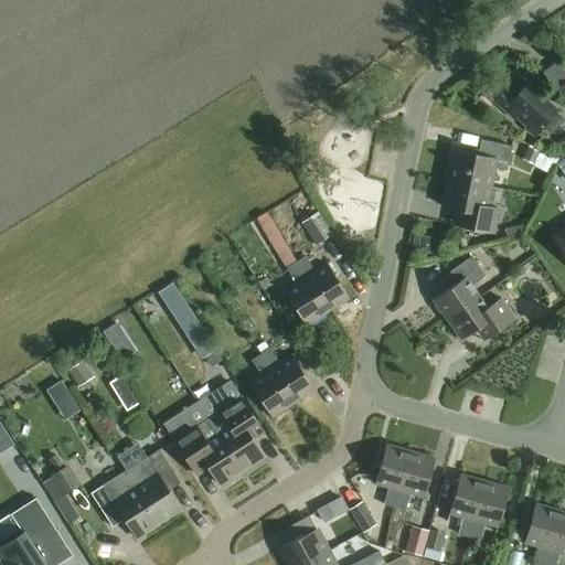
[(564,78),(554,87),(564,102),(564,78)]
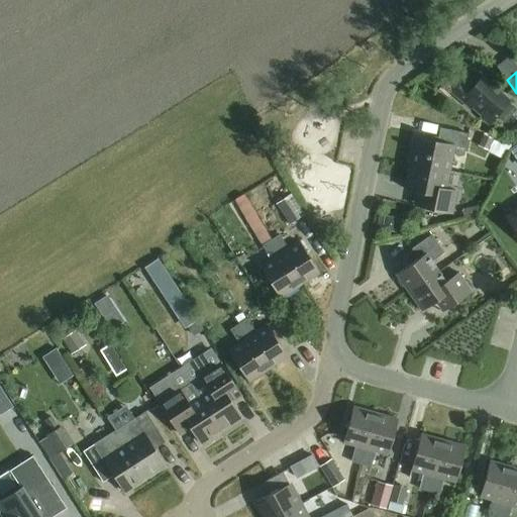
[(509,101),(482,77),(470,90),(460,82),(451,93),(470,109),(474,104),(485,113),(481,118),(488,124),(496,116),(504,123),(516,110),(508,102),(509,101)]
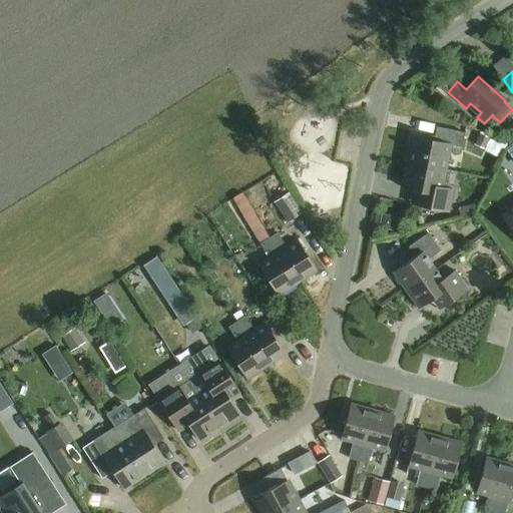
[(406,162),(445,170),(449,152),(460,154),(464,133),(437,127),(434,141),(411,136),(406,162)]
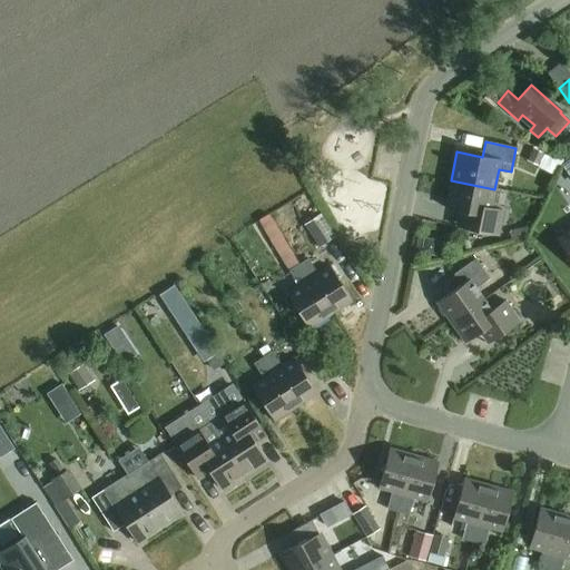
[(532,149),(527,163),(538,166),(542,153),(532,149)]
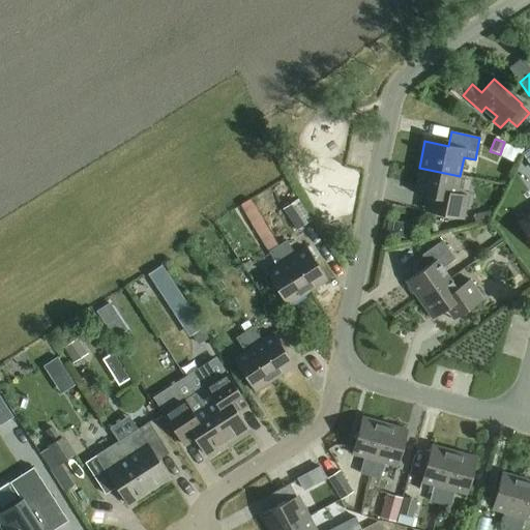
[(460,176),(419,168),(414,194),(438,199),(435,213),(463,218),(467,197),(457,195),(460,176)]
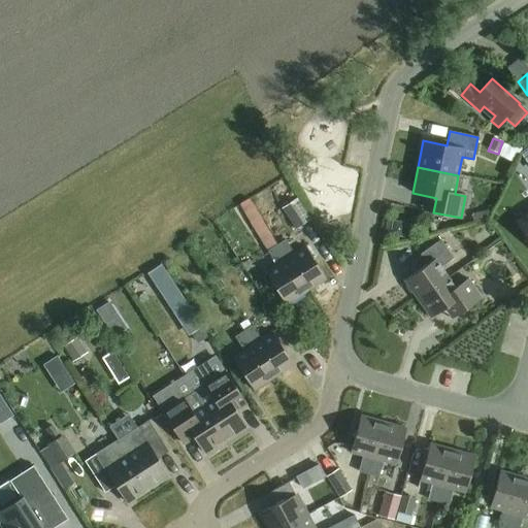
[(236,205),(245,220),(248,219),(252,227),(253,226),(268,251),(276,245),(246,199),(236,205)]
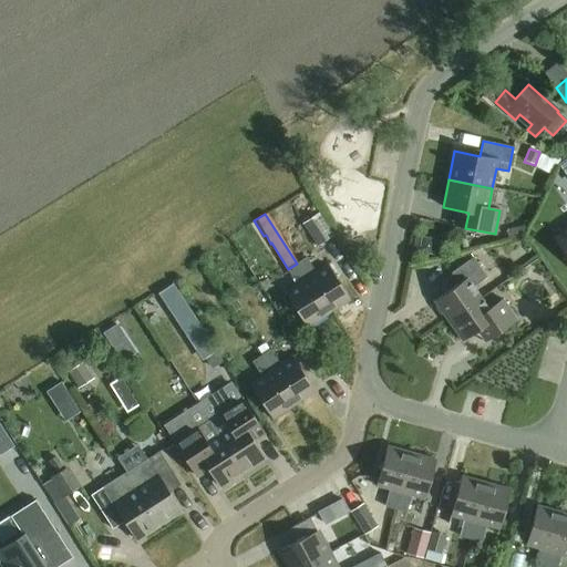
[(318,246),(332,236),(318,214),(302,224),(318,246)]
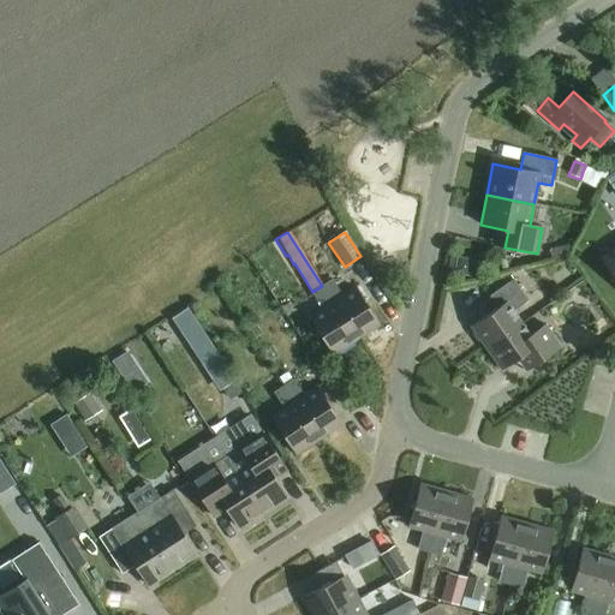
[(614,251),(603,261),(614,278),(614,251)]
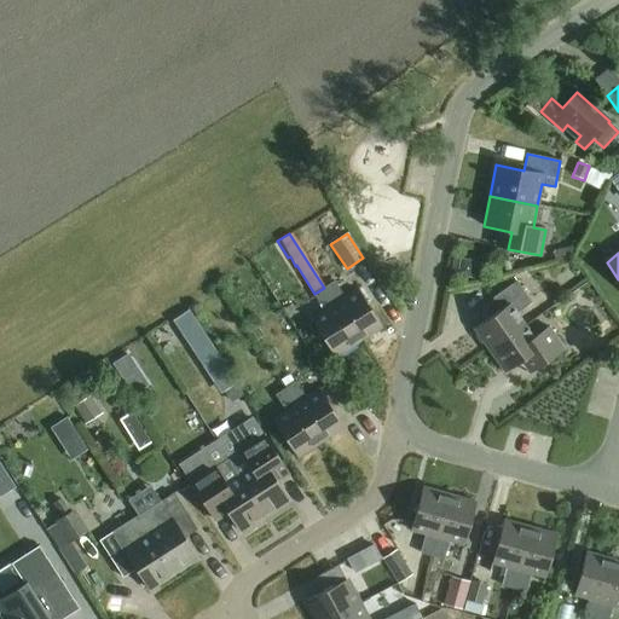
[(324,288),(358,342),(381,328),(357,290),(345,298),(334,282),(324,288)]
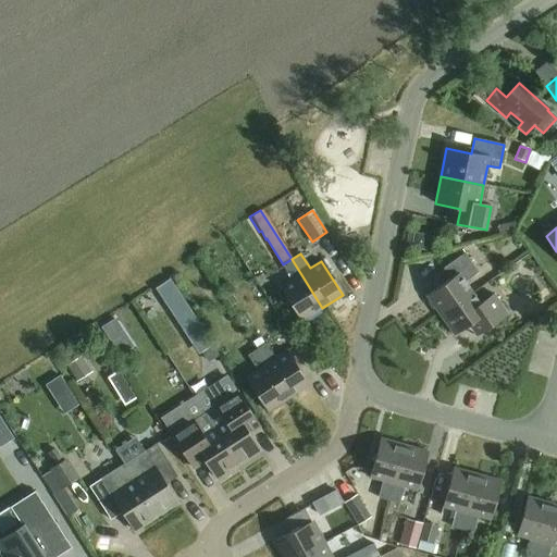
[(426,296),(441,316),(472,294),(465,282),(478,273),(465,254),(443,269),(450,280),(426,296)]
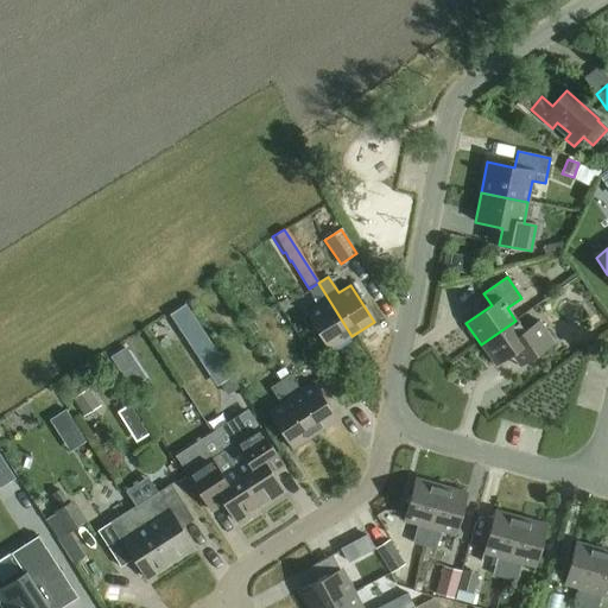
[(352,336),(318,283),(309,289),(308,290),(318,305),(305,314),(329,350),(352,336)]
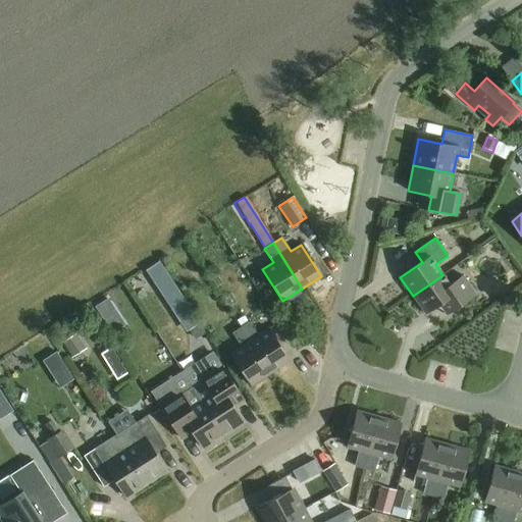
[(425,314),(438,306),(446,316),(475,295),(463,276),(450,285),(442,275),(413,296),(425,314)]
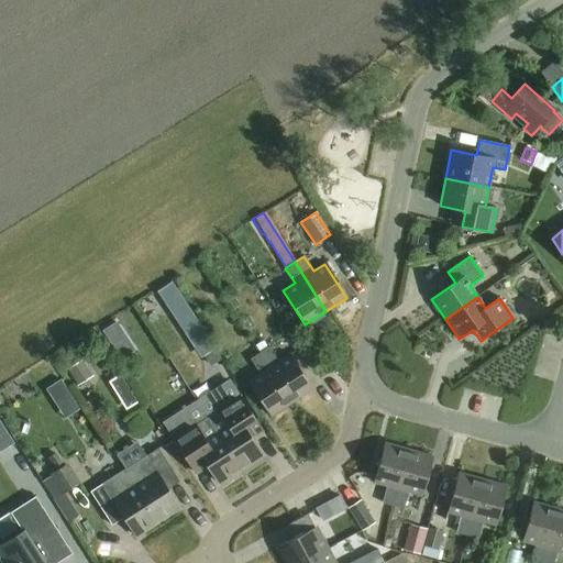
[(192,313),(178,323),(197,353),(201,359),(203,356),(210,366),(221,360),(209,341),(192,313)]
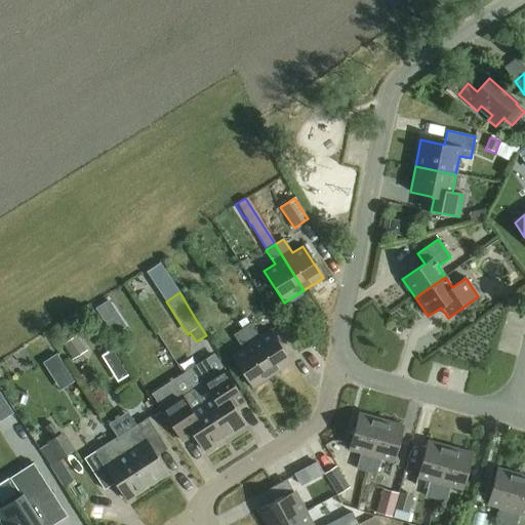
[(108,299),(94,309),(105,326),(119,317),(108,299)]
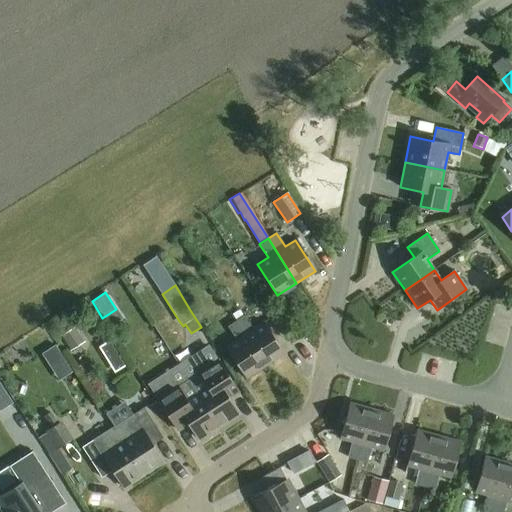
[(236,321),(265,366),(284,354),(264,323),(253,329),(244,316),(236,321)]
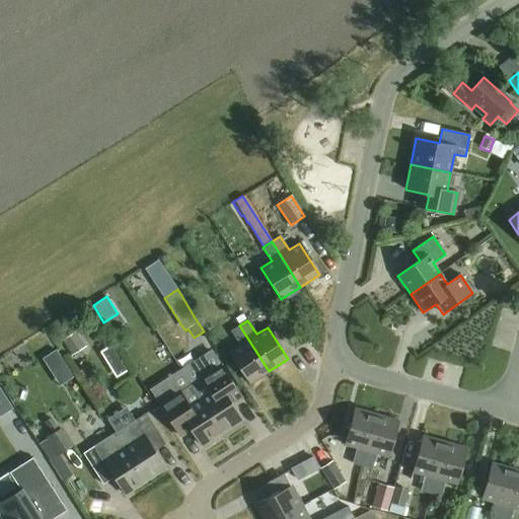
[(269,371),(239,325),(231,331),(239,345),(229,352),(249,383),(269,371)]
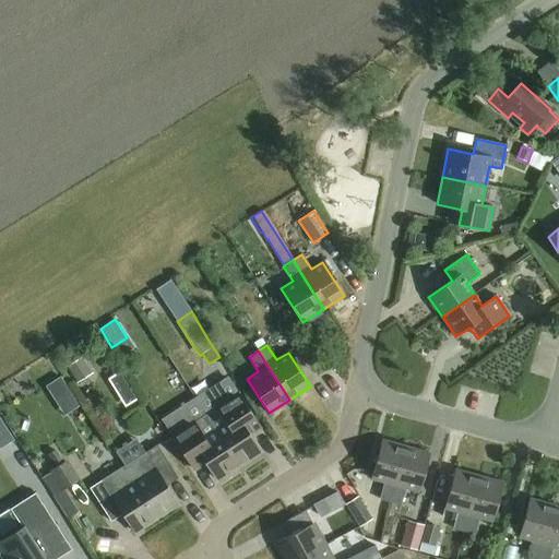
[(80,358),(64,367),(74,382),(90,373),(80,358)]
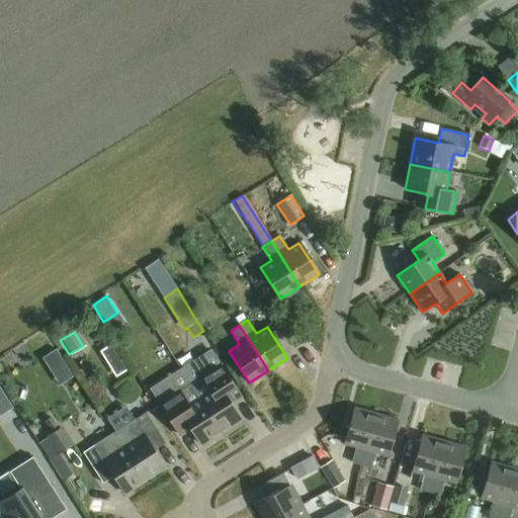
[(110,345),(100,351),(106,363),(117,356),(110,345)]
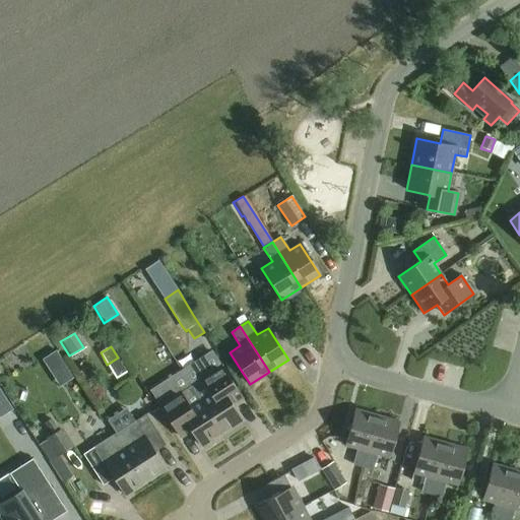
[(211,350),(181,370),(192,388),(199,399),(221,434),(242,420),(232,404),(242,397),(224,370),(220,366),(211,350)]
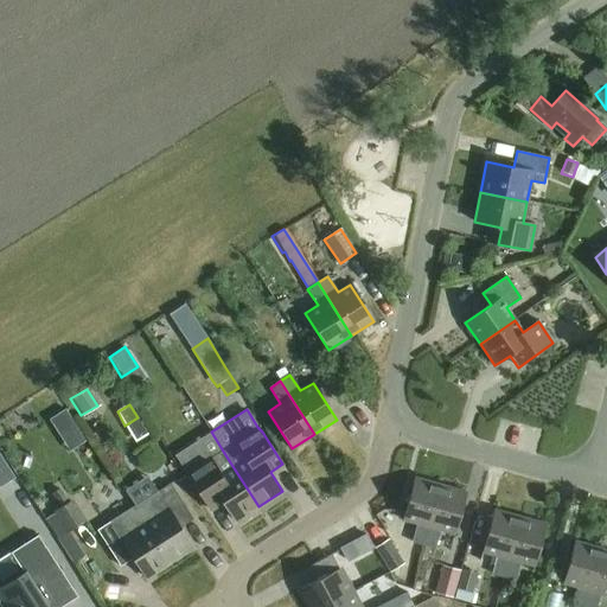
[(224,453),(189,475),(210,510),(222,502),(235,522),(259,506),(232,466),(224,453)]
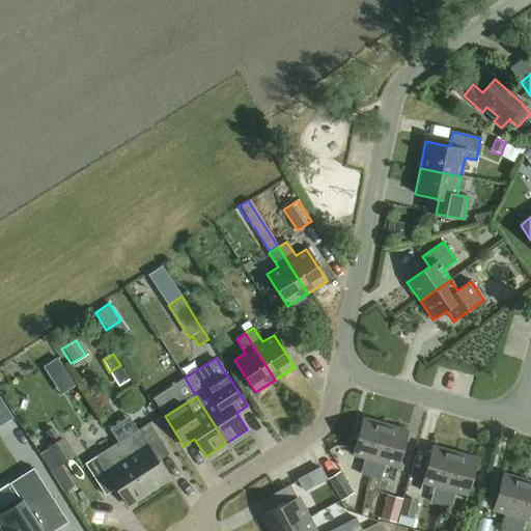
[(0,397),(0,427),(14,419),(0,397)]
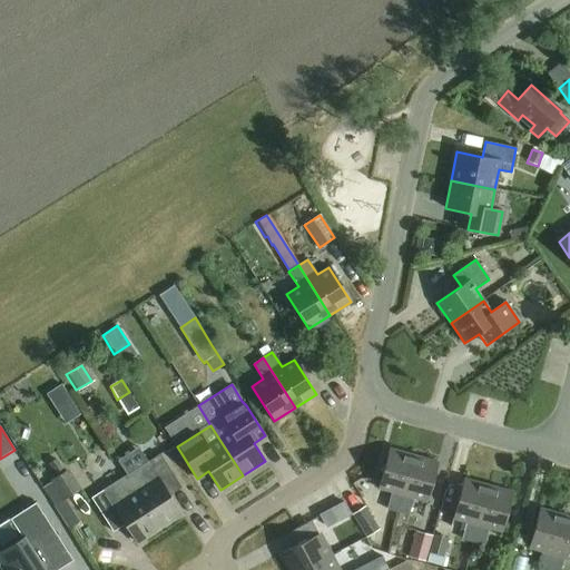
[(386,510),(397,513),(413,455),(390,449),(379,489),(392,492),(386,510)]
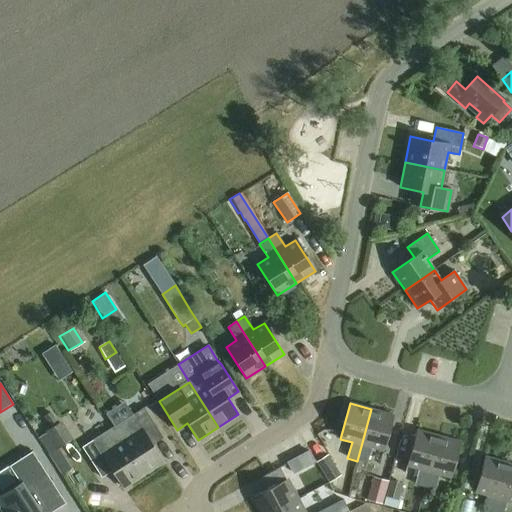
[(112,428),(143,476),(164,462),(153,445),(163,438),(143,408),(112,428)]
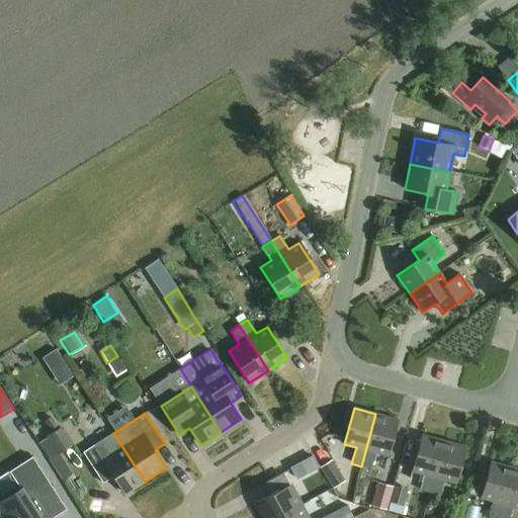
[(398,420),(375,414),(361,466),(371,468),(375,453),(387,456),(398,420)]
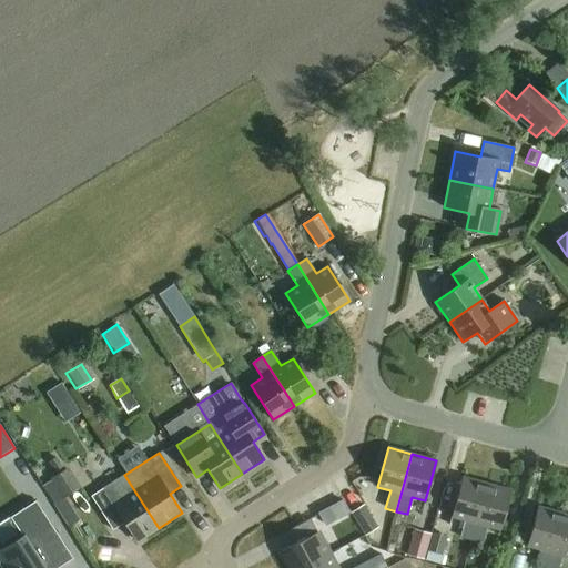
[(67,467),(47,479),(60,500),(80,488),(67,467)]
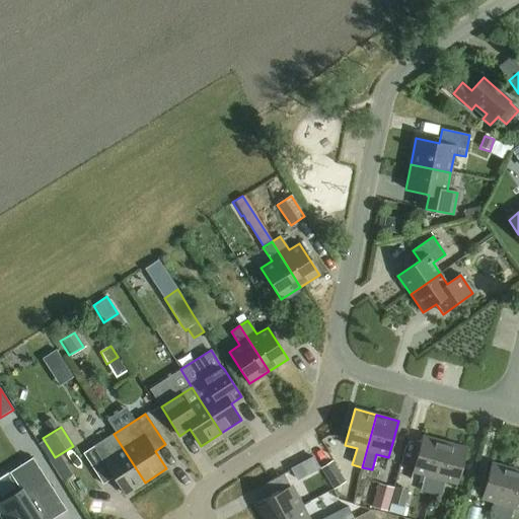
[(145,483),(114,434),(83,454),(103,485),(114,477),(125,495),(145,483)]
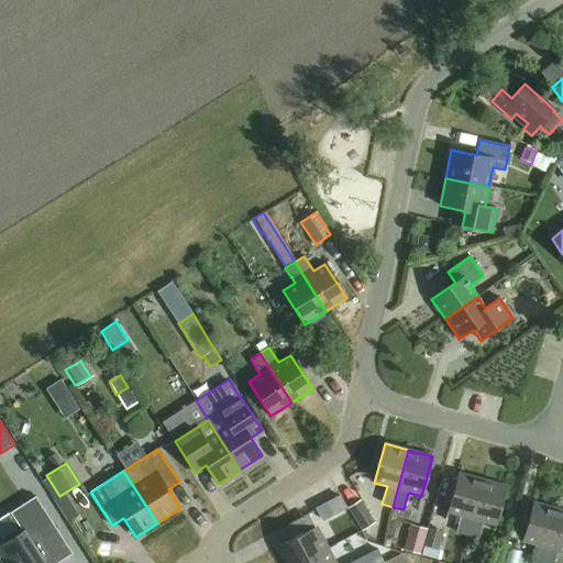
[(456,533),(467,537),(483,479),(459,473),(448,512),(461,517),(456,533)]
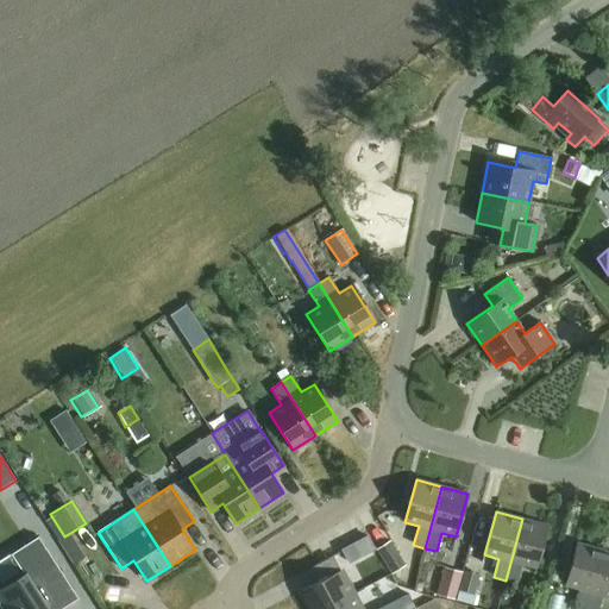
[(522,519),(506,581),(516,583),(521,565),(535,569),(547,526),(522,519)]
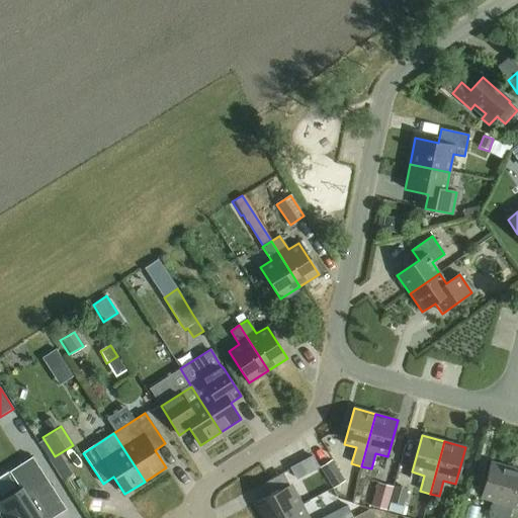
[(20,489),(2,501),(13,517),(45,517),(51,514),(53,517),(67,510),(32,457),(9,472),(20,489)]
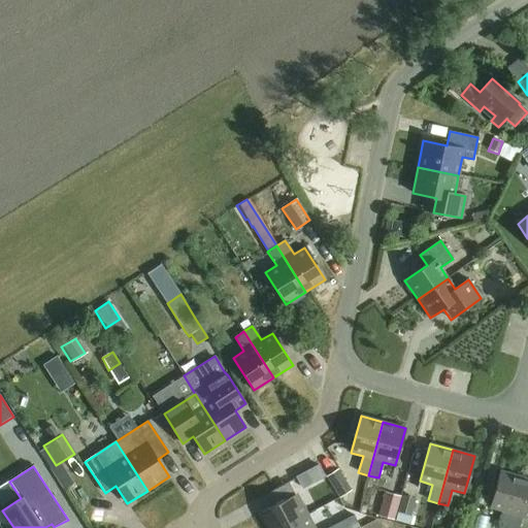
[(326,476),(339,499),(352,491),(338,469),(326,476)]
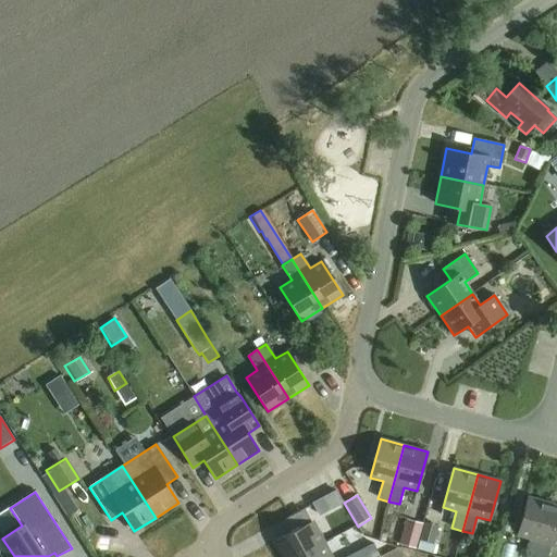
[(311,504),(318,517),(330,510),(322,497),(320,499),(311,503),(311,504)]
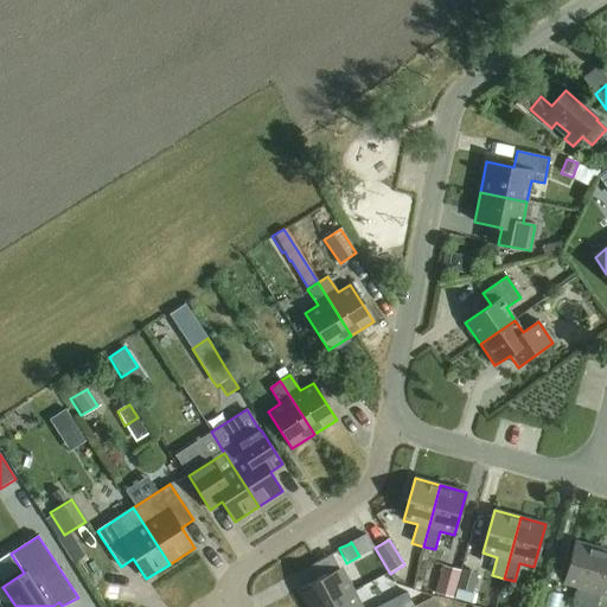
[(572,606),(574,606),(583,606),(600,549),(575,542),(563,585),(577,588),(572,606)]
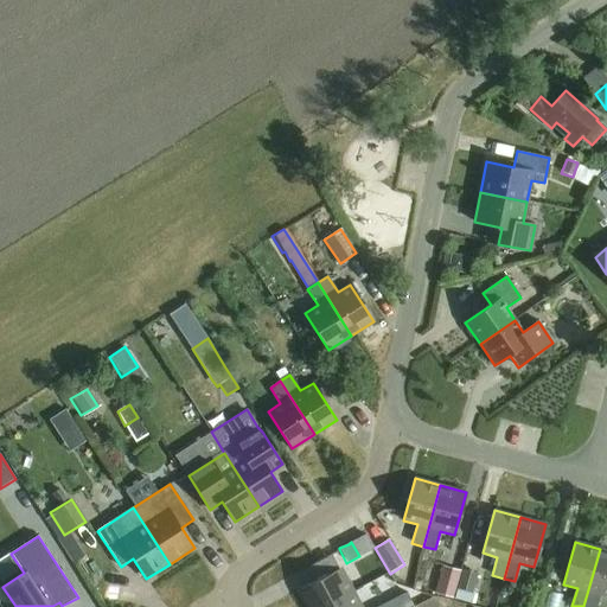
[(606,550),(600,549),(583,606),(596,606),(600,594),(606,595),(606,550)]
